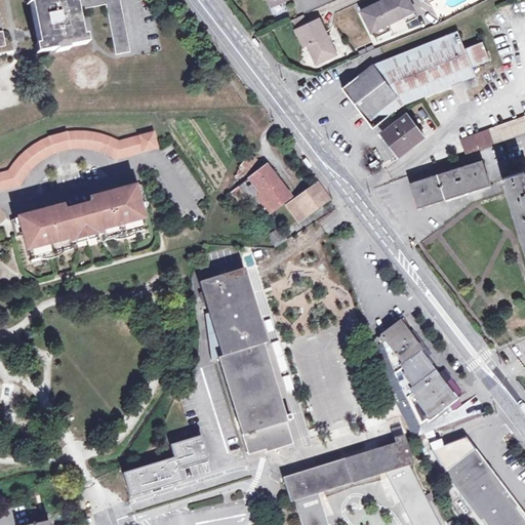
[(76,10),(74,0),(28,0),(33,24),(39,53),(82,44),(76,10)]
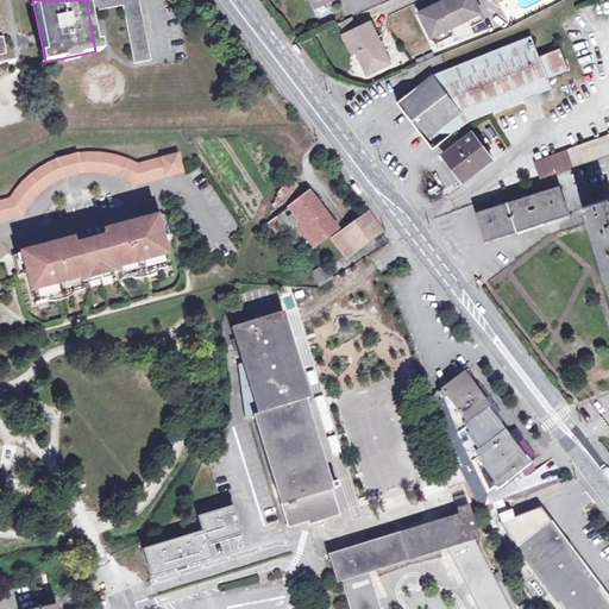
[(86,0),(88,12),(121,5),(133,63),(150,60),(138,0),(86,0)]
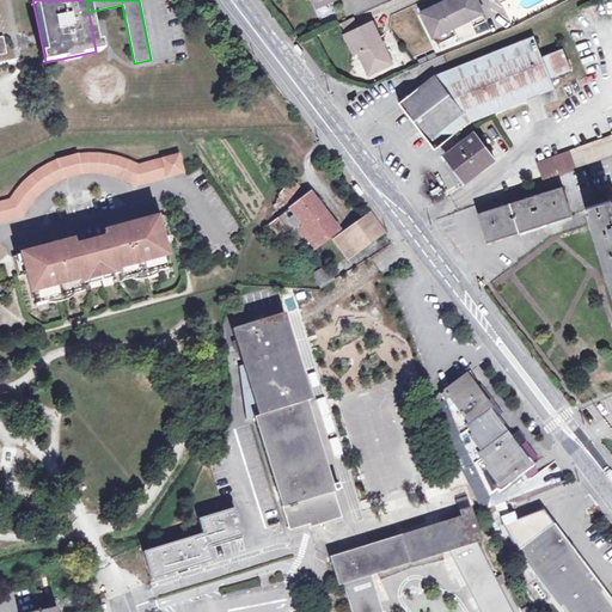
[(450,0),(422,13),(434,36),(482,12),(476,0),(450,0)]
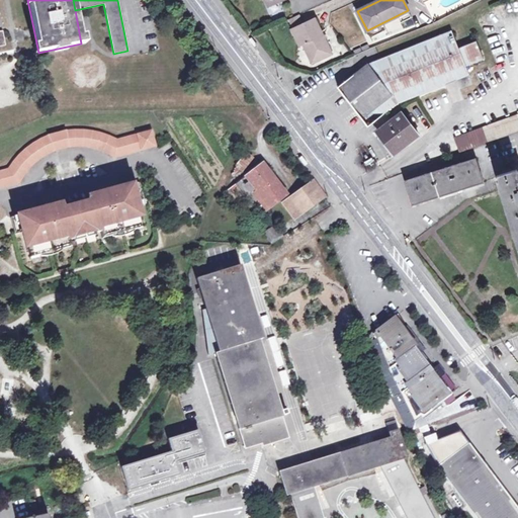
[(289,19),(293,27),(303,23),(298,15),(289,19)]
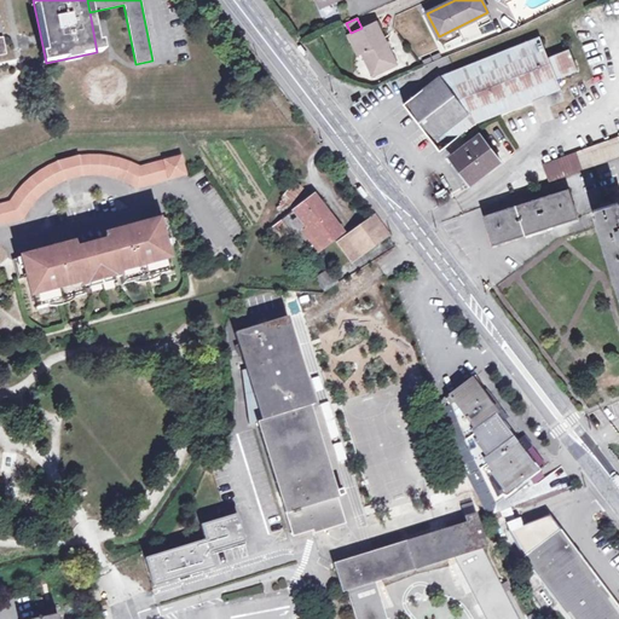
[(362,51),(370,70),(380,67),(383,69),(397,64),(376,22),(362,28),(351,33),(348,34),(357,53),(362,51)]
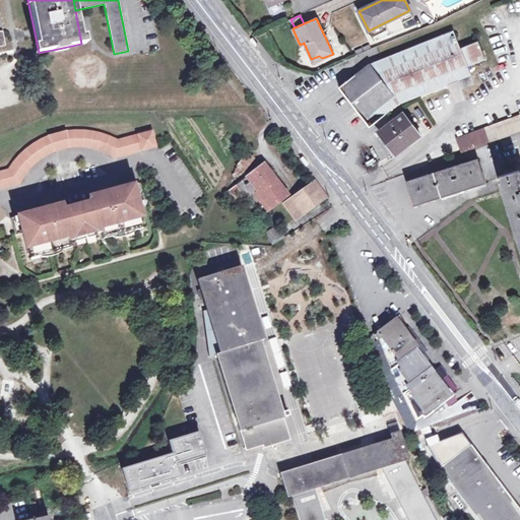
[(370,65),(340,87),(370,126),(398,105),(423,94),(471,75),(467,66),(485,59),(478,41),(460,48),(453,30),(401,52),(370,65)]
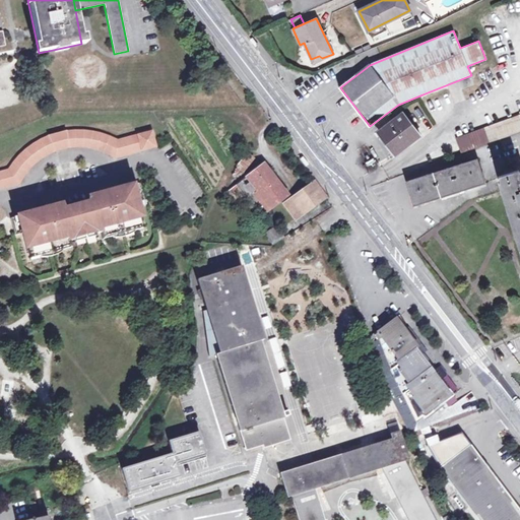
[(257,37),(252,41),(258,49),(263,45),(257,37)]
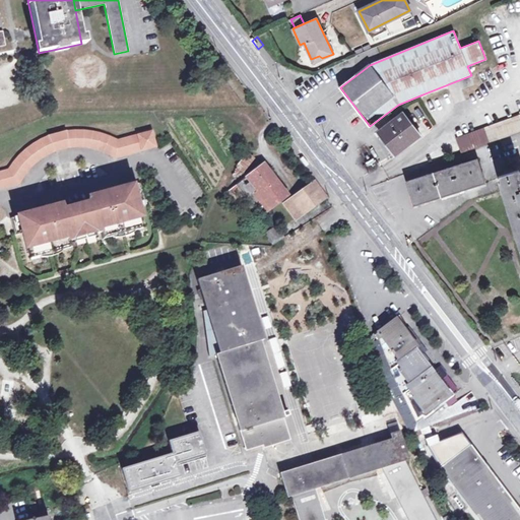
[(379,132),(396,154),(419,135),(403,114),(379,132)]
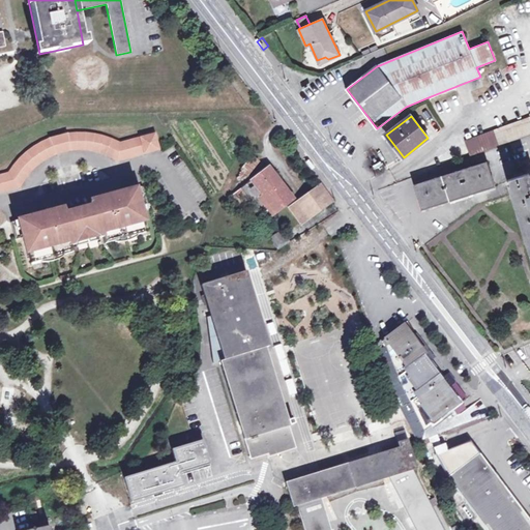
[(471,155),(529,134),(529,117),(466,141),(471,155)]
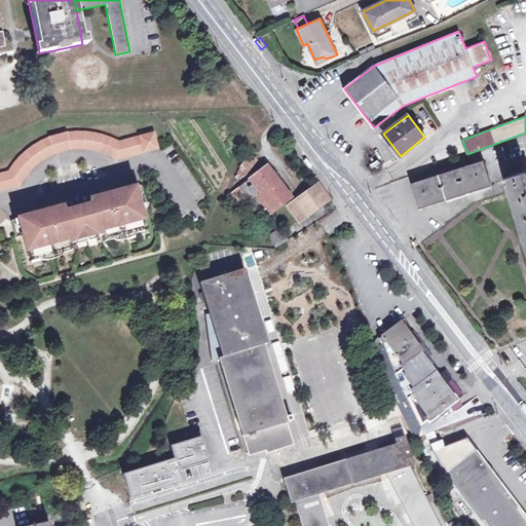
[(70,130),(65,132),(68,149),(71,148),(76,148),(81,148),(86,148),(91,149),(97,150),(102,152),(107,154),(115,159),(157,148),(152,132),(118,141),(107,136),(102,134),(96,132),(88,130),(82,130),(76,130),(70,130)]
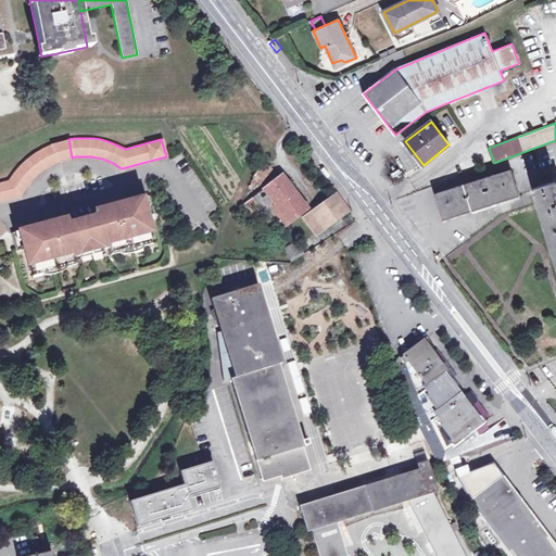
[(72,158),(68,139),(67,139),(61,141),(54,143),(51,144),(58,161),(60,160),(65,159),(70,158),(72,158)]
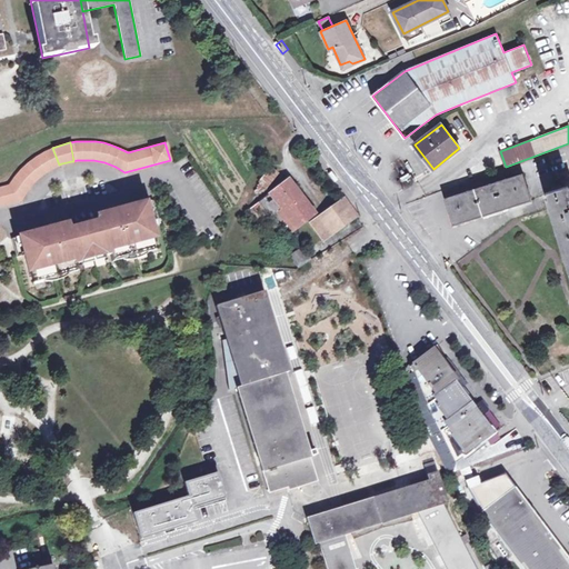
[(0,205),(20,200),(26,190),(29,186),(33,182),(37,178),(41,175),(46,171),(51,168),(56,166),(59,165),(52,148),(49,149),(43,152),(37,156),(31,160),(27,165),(21,169),(17,175),(9,186),(0,187),(0,205)]
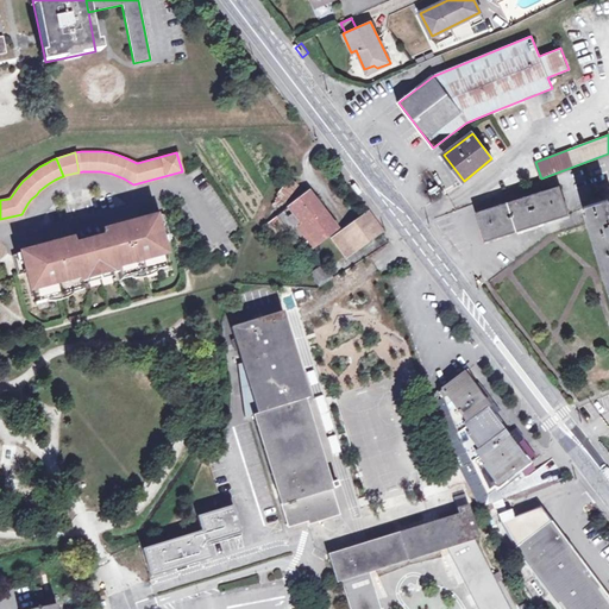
[(277,195),(286,201),(296,186),(288,180),(277,195)]
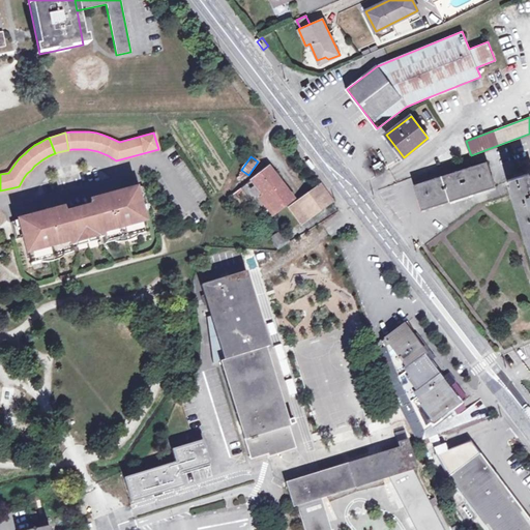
[(308,164),(315,172),(316,171),(318,170),(312,162),(308,164)]
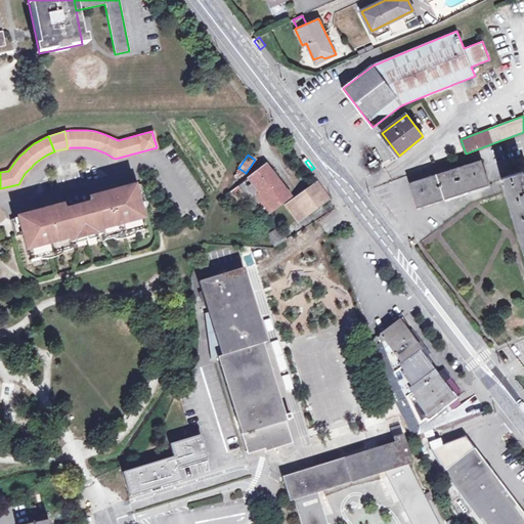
[(417,207),(489,184),(481,160),(408,183),(417,207)]
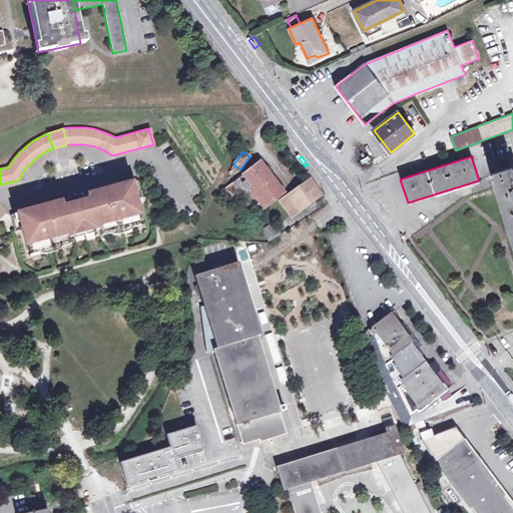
[(224,188),(243,213),(251,207),(255,213),(284,192),(260,161),(224,188)]
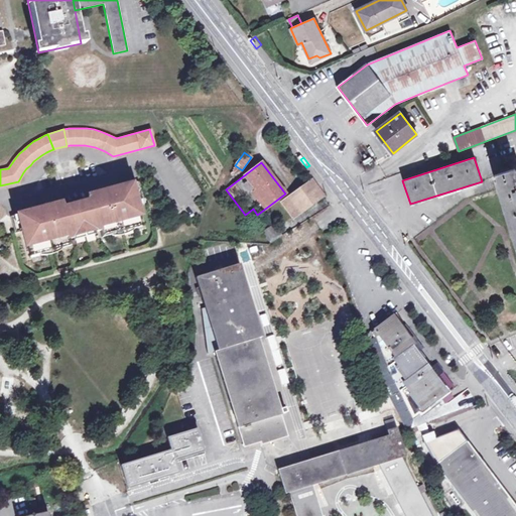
[(494,174),(515,245),(515,170),(515,168),(494,174)]
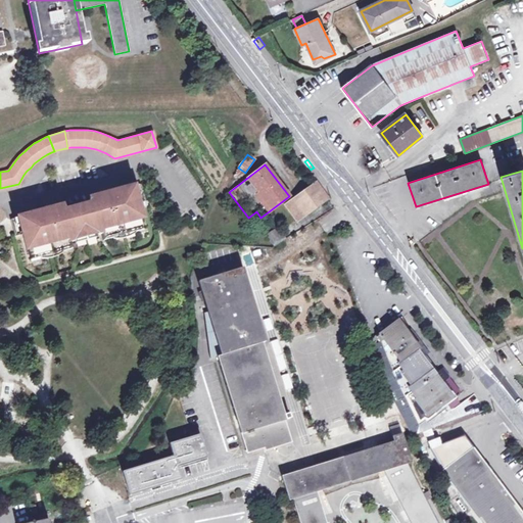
[(26,219),(25,215),(9,219),(14,236),(21,234),(26,249),(27,248),(30,259),(42,255),(41,252),(48,250),(48,248),(55,246),(57,251),(69,248),(67,241),(66,236),(72,234),(73,237),(83,234),(94,232),(93,229),(98,227),(100,233),(102,240),(114,236),(113,232),(121,231),(129,229),(130,232),(143,229),(140,218),(141,217),(137,203),(145,200),(140,183),(125,187),(126,192),(105,198),(103,193),(88,197),(90,203),(62,210),(61,204),(45,208),(46,214),(26,219)]
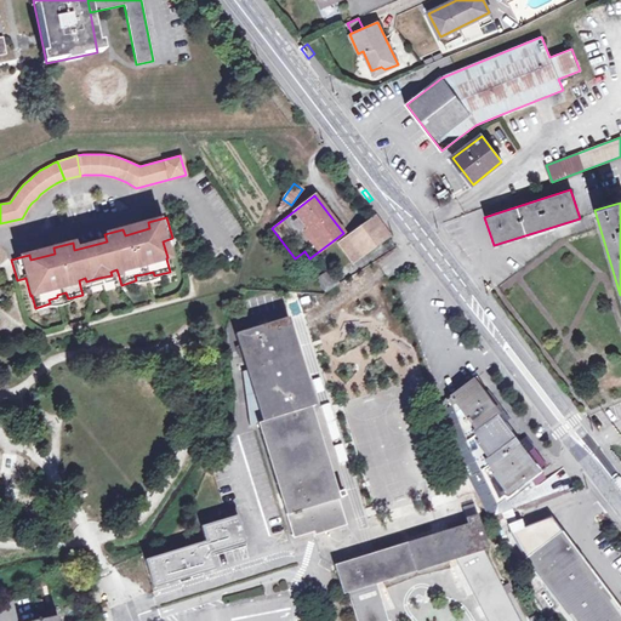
[(377,218),(359,233),(370,248),(388,234),(377,218)]
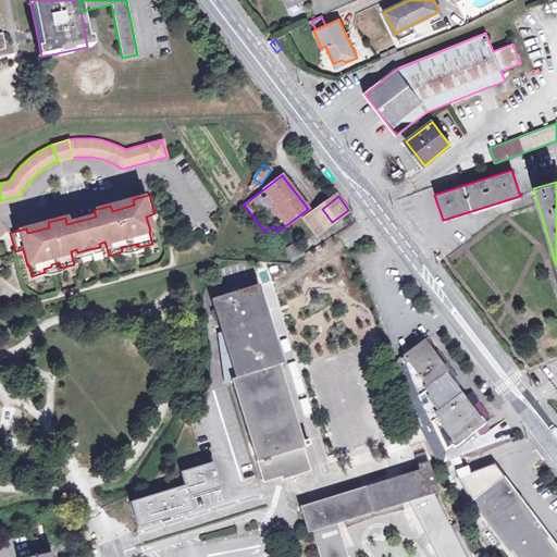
[(133,199),(110,206),(112,211),(134,205),(133,199)]
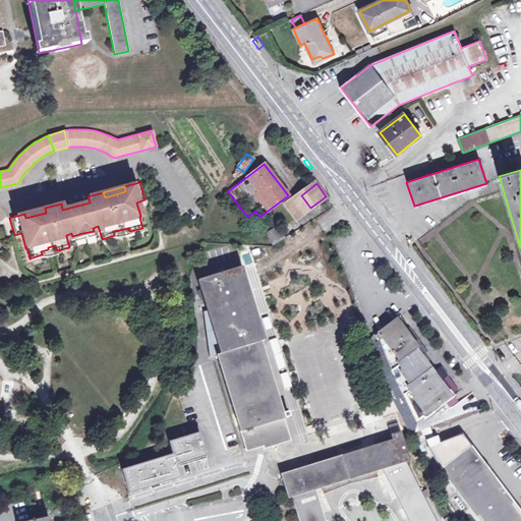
[(296,219),(310,208),(301,195),(287,206),(296,219)]
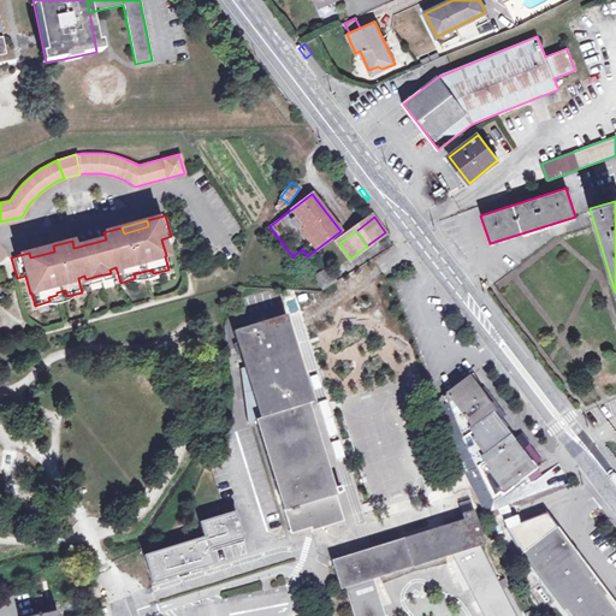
[(53,246),(29,253),(30,258),(54,252),(53,246)]
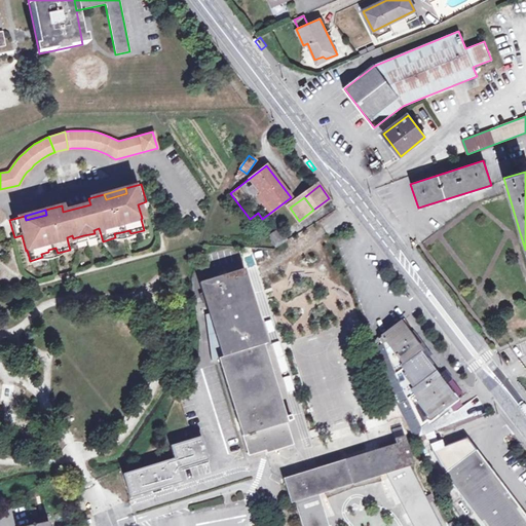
[(287,239),(280,229),(268,236),(274,247),(287,239)]
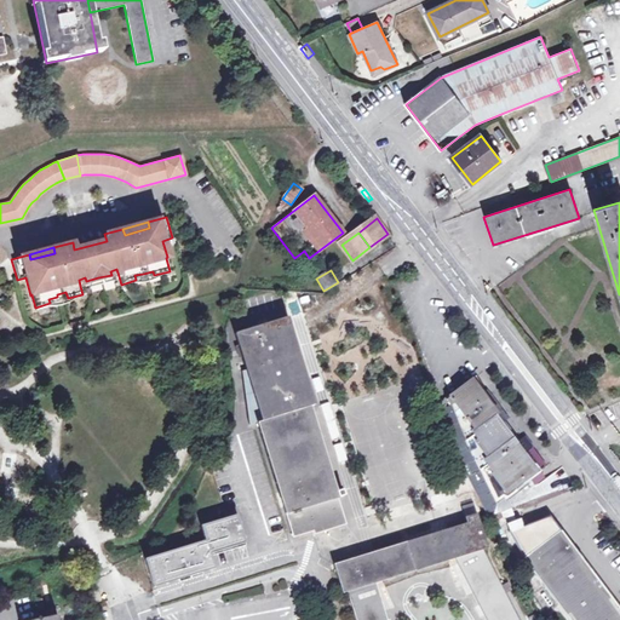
[(101,283),(98,277),(86,281),(87,285),(87,287),(101,283)]
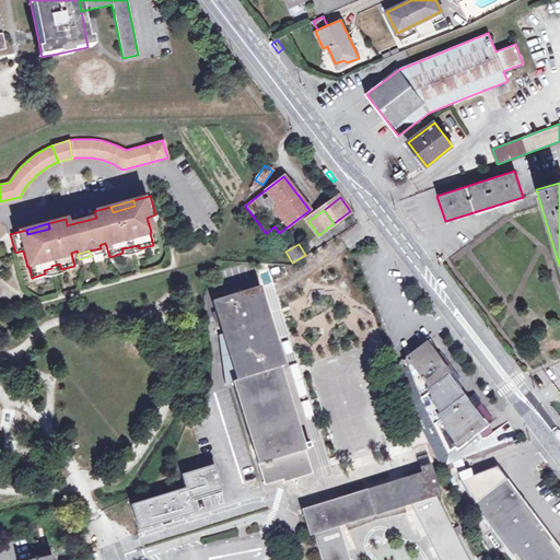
[(366,280),(399,369),(406,366),(404,359),(427,341),(419,330),(406,338),(400,324),(391,299),(373,275),(366,280)]
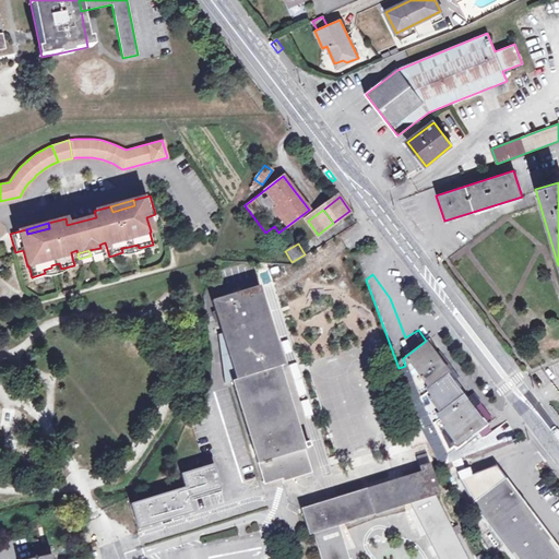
[(263,484),(281,478),(289,475),(290,477),(311,471),(278,366),(284,365),(259,285),(251,288),(211,300),(222,332),(218,333),(225,382),(232,380),(263,484)]
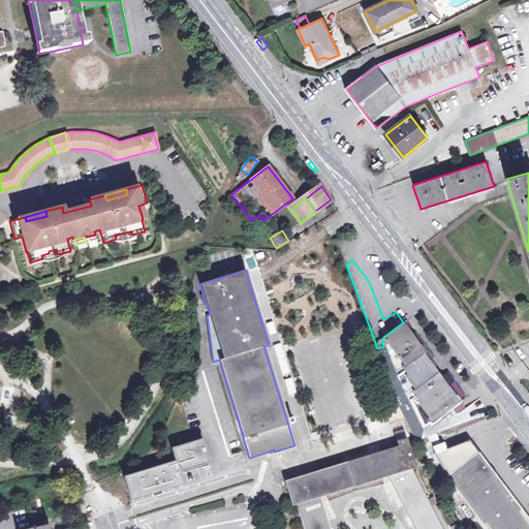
[(406,320),(403,322),(381,339),(383,346),(377,348),(396,398),(409,426),(415,436),(439,418),(440,419),(443,417),(442,415),(461,401),(454,392),(443,378),(435,366),(414,339),(408,332),(411,330),(406,320)]
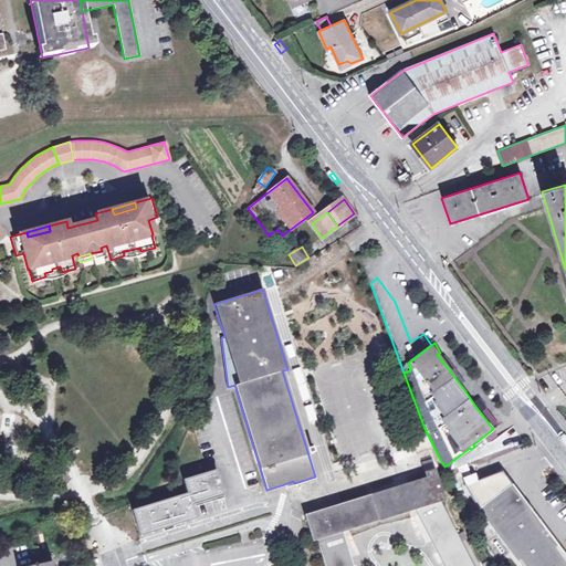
[(494,428),(499,425),(488,409),(483,412),(494,428)]
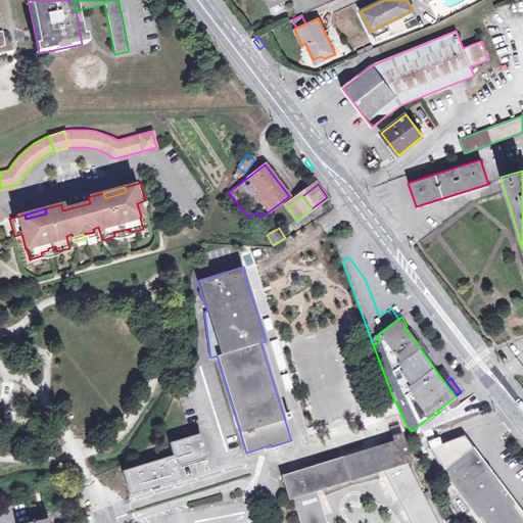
[(431,429),(423,432),(427,440),(434,437),(431,429)]
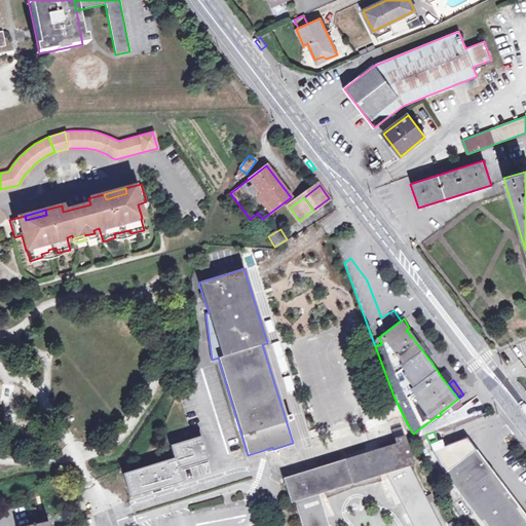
[(284,479),(291,502),(295,501),(302,525),(328,525),(317,494),(385,473),(412,525),(440,525),(409,465),(412,464),(404,436),(393,439),(396,445),(310,471),(309,466),(304,467),(305,473),(284,479)]
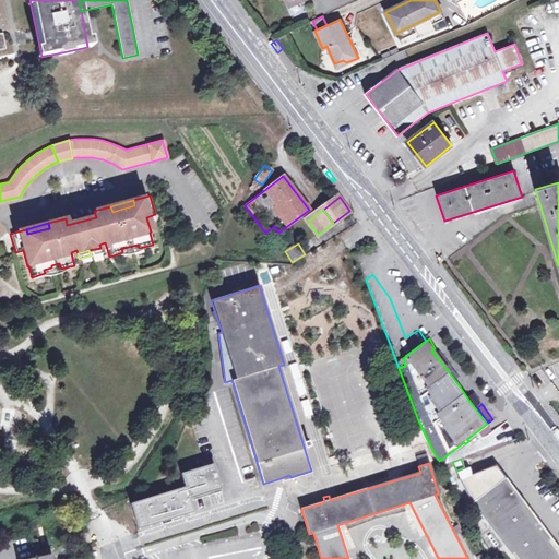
[(512,558),(558,558),(558,549),(496,464),(460,478),(472,502),(480,515),(512,558)]
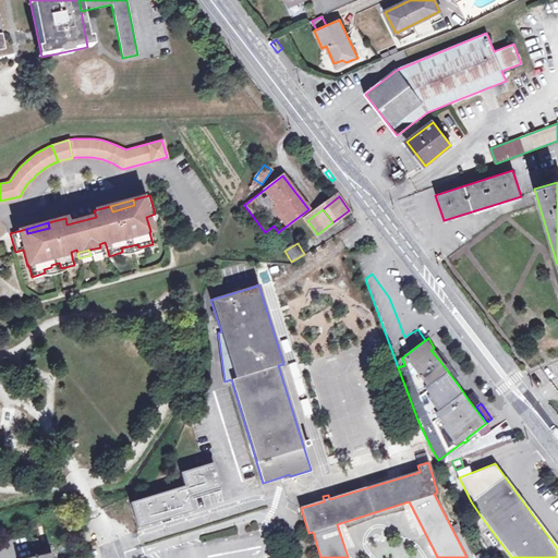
[(138,526),(150,523),(192,511),(189,498),(220,487),(213,464),(203,466),(181,473),(184,487),(131,504),(138,526)]
